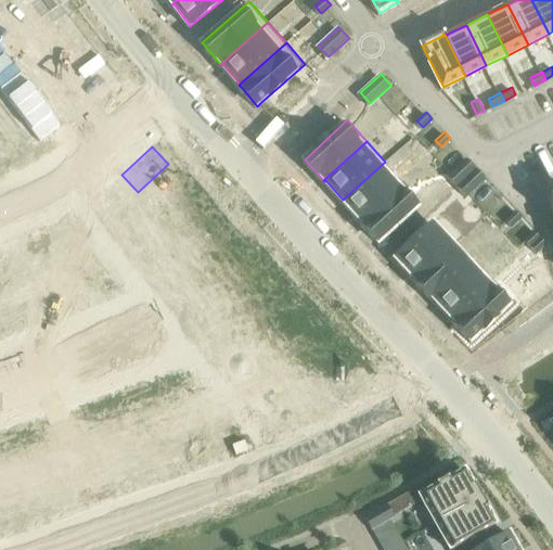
[(467,157),(449,175),(458,184),(477,167),(467,157)]
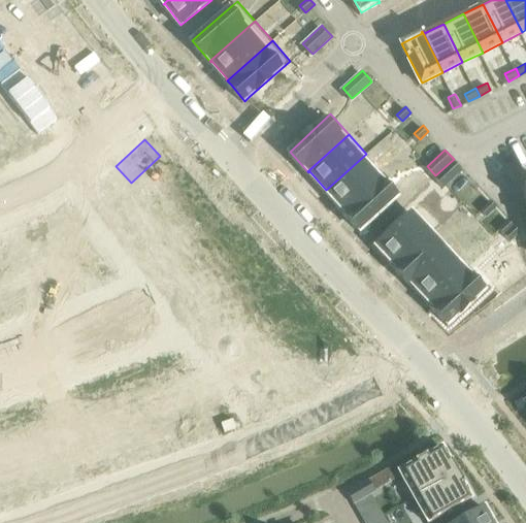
[(366,154),(326,190),(343,208),(342,209),(384,172),(366,154)]
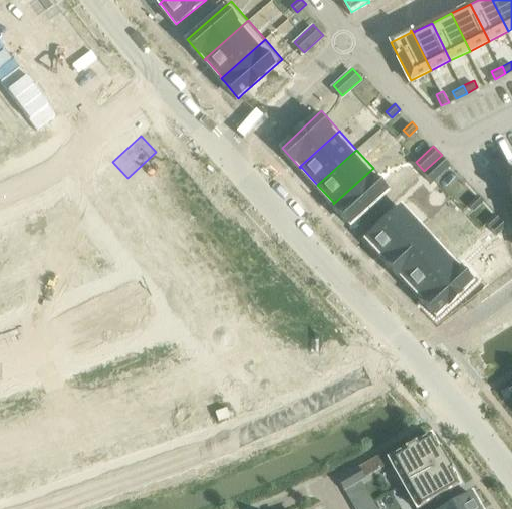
[(156,152),(128,178),(143,194),(171,168),(156,152)]
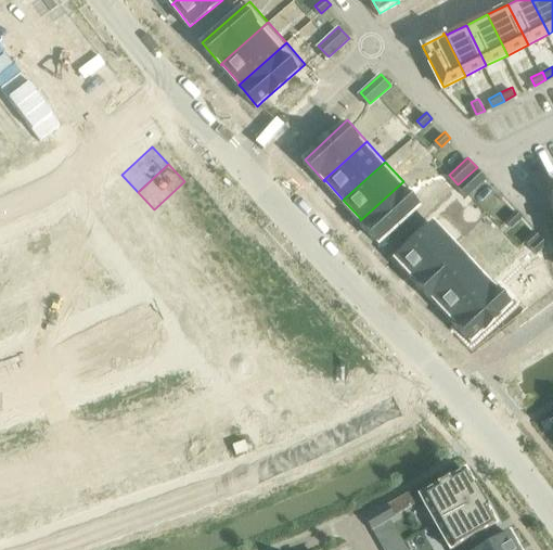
[(477,167),(458,184),(467,195),(487,177),(477,167)]
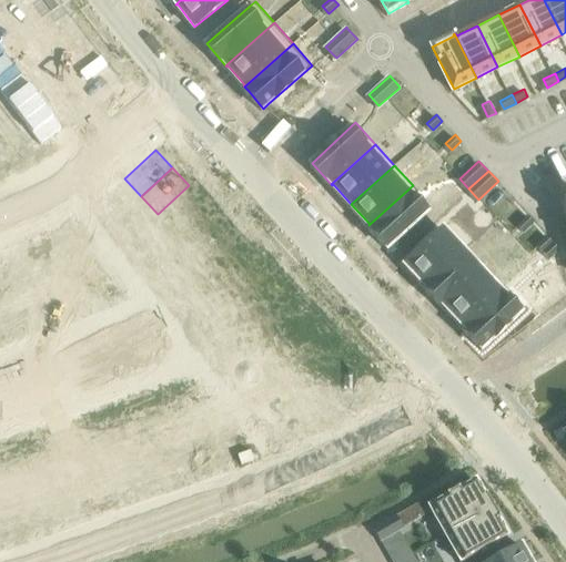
[(413,185),(369,225),(388,247),(433,207),(413,185)]
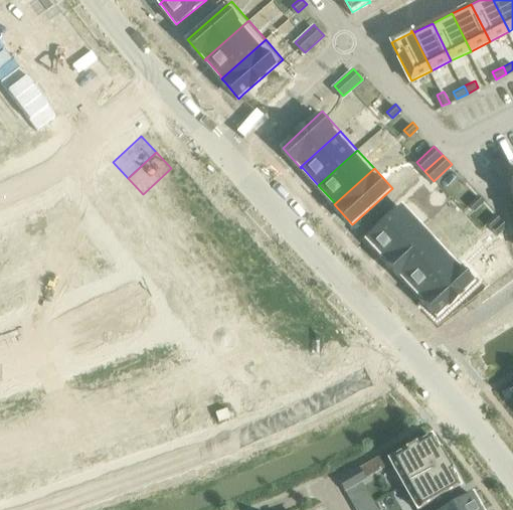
[(82,171),(75,176),(83,186),(91,180),(82,171)]
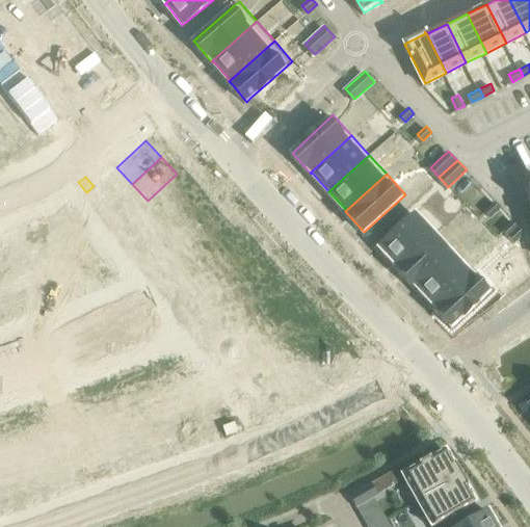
[(195,190),(166,217),(182,234),(211,207),(195,190)]
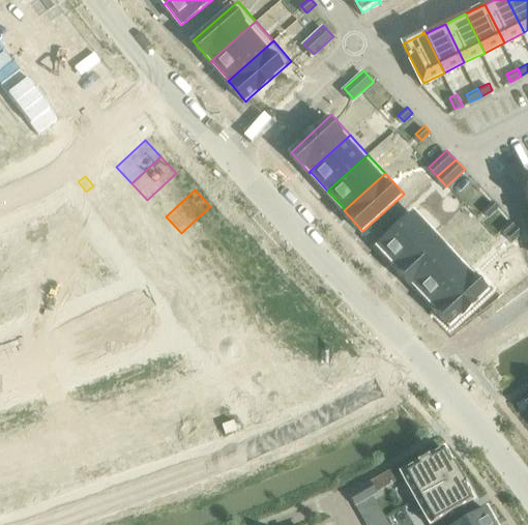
[(72,197),(53,203),(66,240),(85,234),(72,197)]
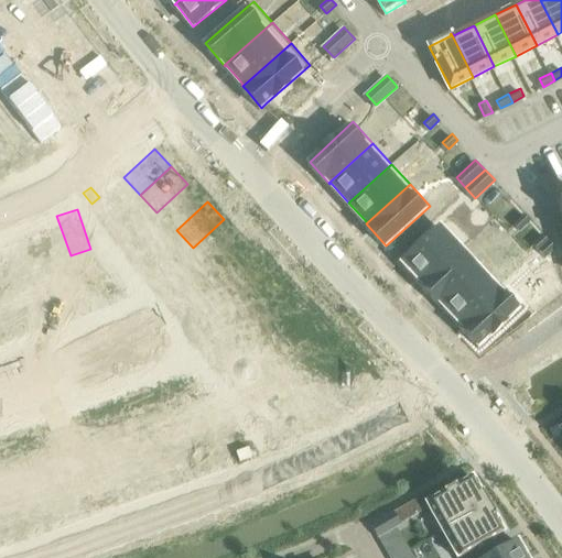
[(526,212),(516,221),(521,228),(531,219),(526,212)]
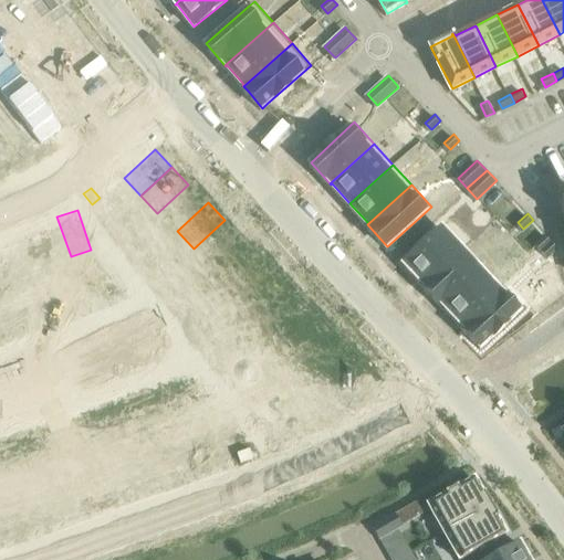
[(56,217),(35,224),(50,264),(71,256),(56,217)]
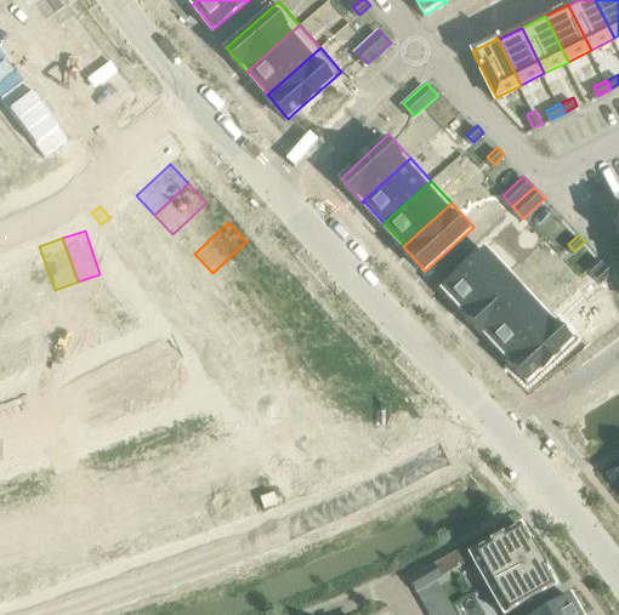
[(246,241),(213,273),(231,294),(265,262),(246,241)]
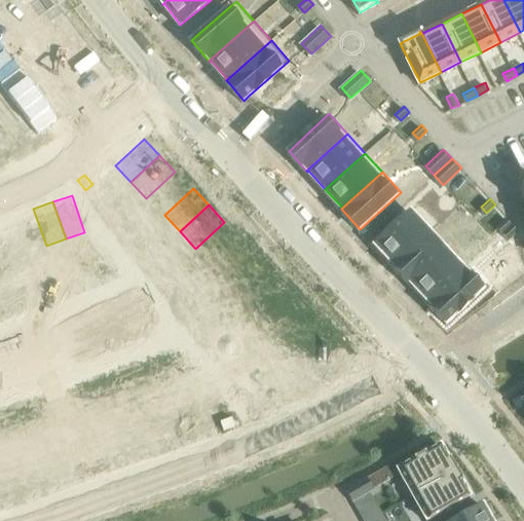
[(33,209),(13,215),(27,252),(46,246),(33,209)]
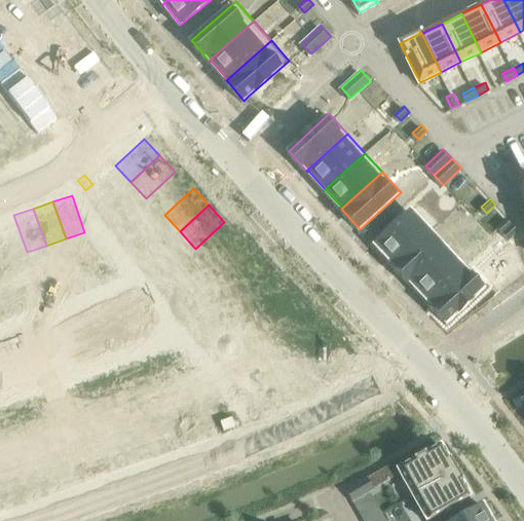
[(411,211),(375,245),(394,263),(393,263),(394,265),(429,230),(411,211)]
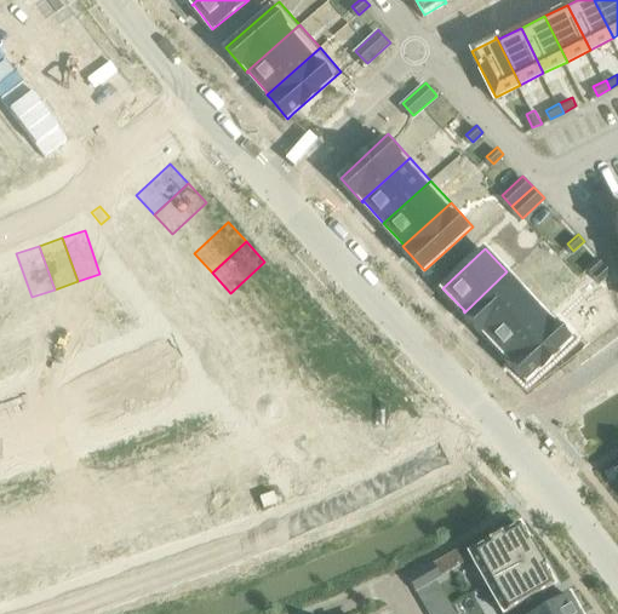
[(599,256),(588,265),(595,273),(605,263),(599,256)]
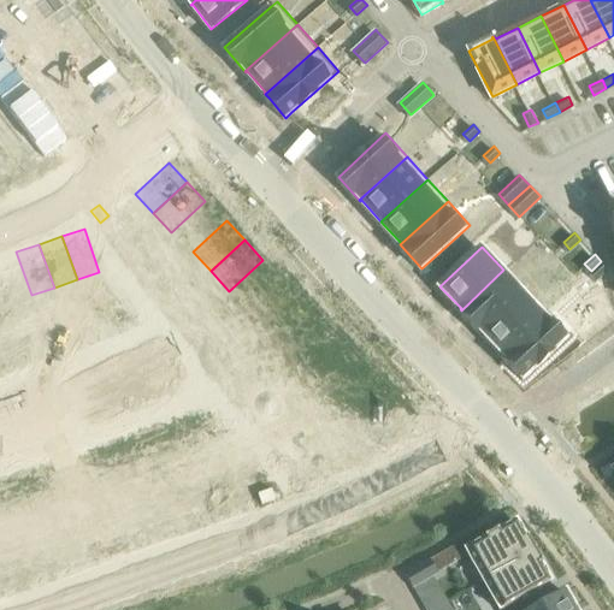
[(263,260),(229,291),(247,311),(281,279),(263,260)]
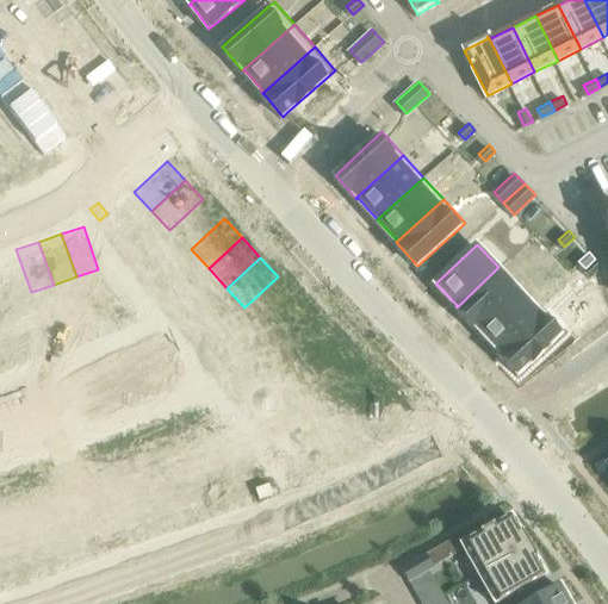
[(595,259),(585,268),(591,275),(602,266),(595,259)]
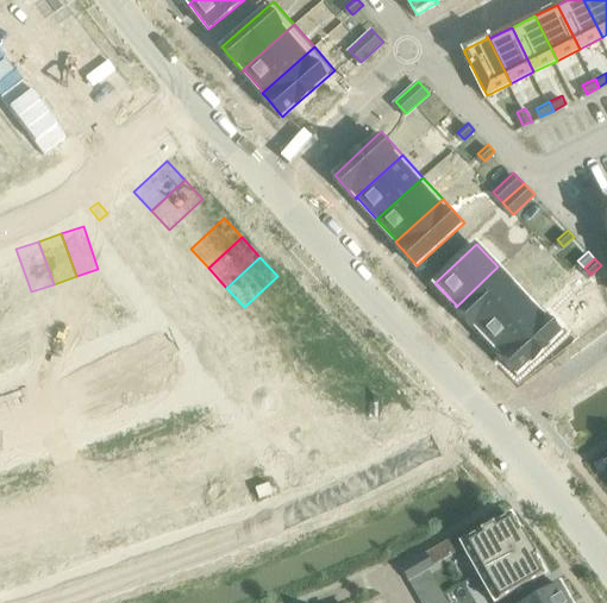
[(144,259),(137,267),(146,277),(154,270),(144,259)]
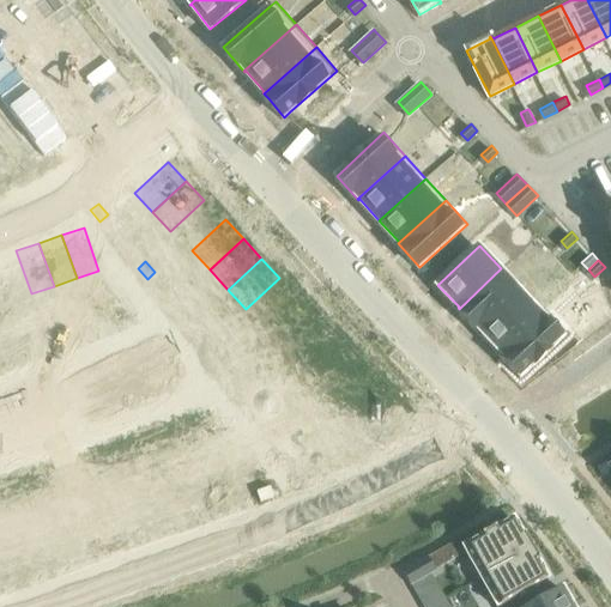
[(501,268),(459,309),(479,331),(522,290),(501,268)]
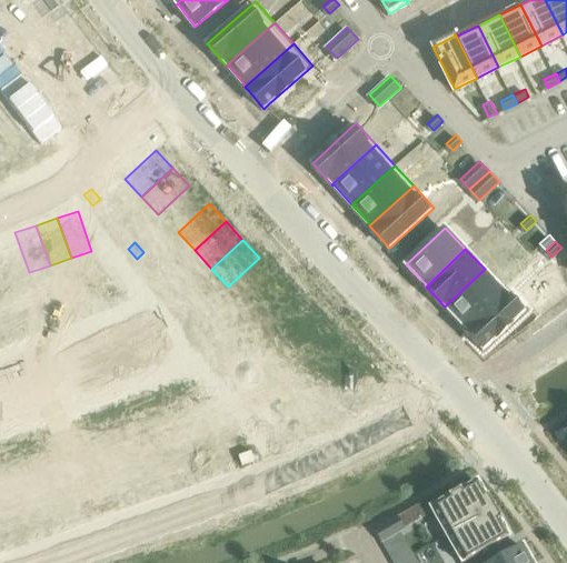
[(143,252),(137,259),(145,269),(152,262),(143,252)]
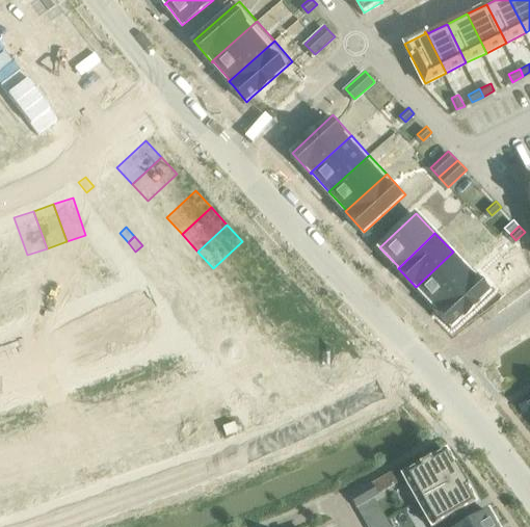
[(242,241),(213,268),(229,285),(258,258),(242,241)]
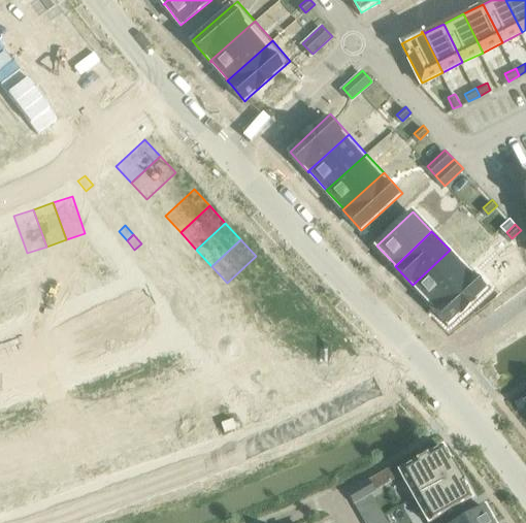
[(450,250),(413,285),(414,286),(414,285),(430,301),(429,302),(430,303),(470,265),(469,265),(466,268),(450,250)]
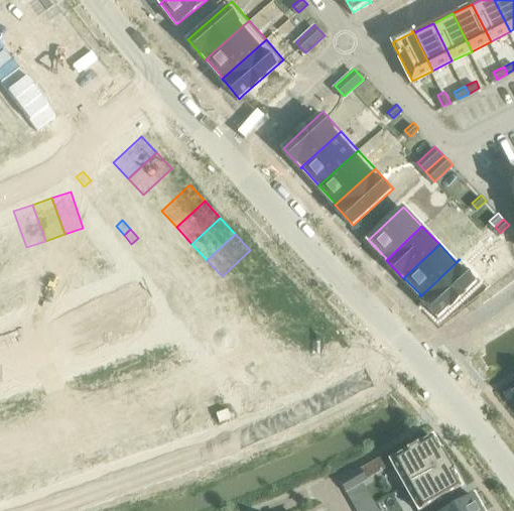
[(250,250),(222,276),(237,292),(265,266),(250,250)]
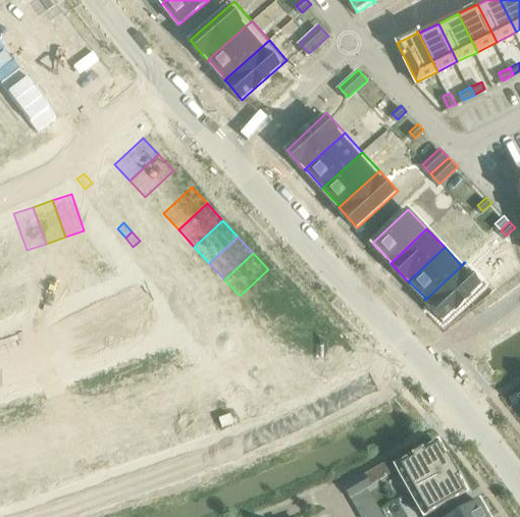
[(85,256),(74,260),(78,267),(87,263),(85,256)]
